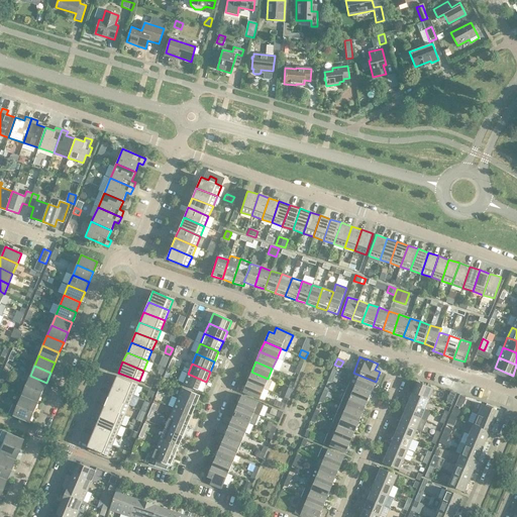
[(495,369),(493,372),(511,378),(512,376),(500,371),(495,369)]
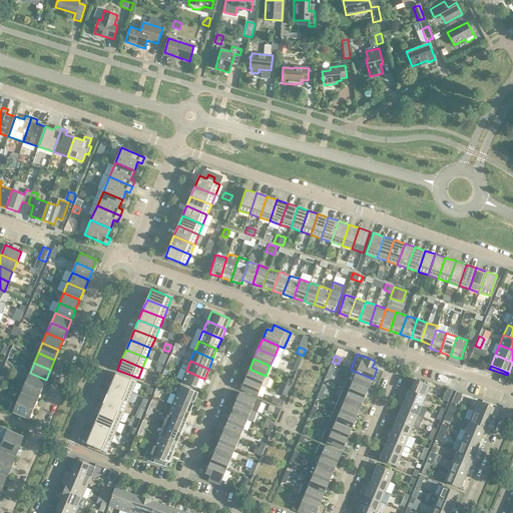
[(272,378),(266,376),(249,369),(245,379),(262,386),(268,388),(272,378)]
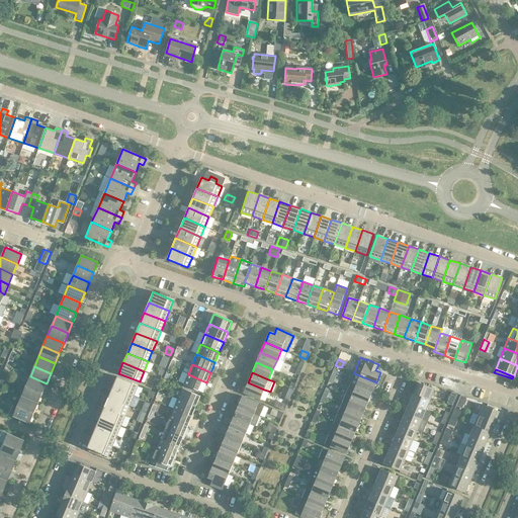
[(376,382),(354,373),(350,383),(371,393),(376,382)]
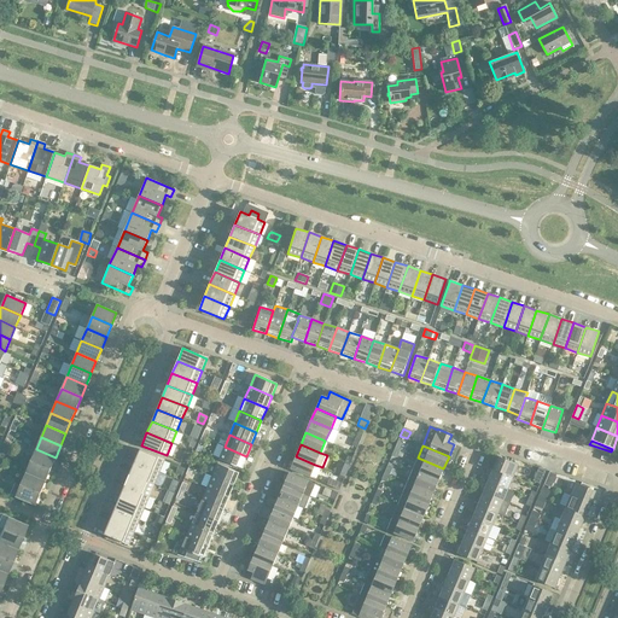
[(246,456),(225,447),(219,459),(240,468),(246,456)]
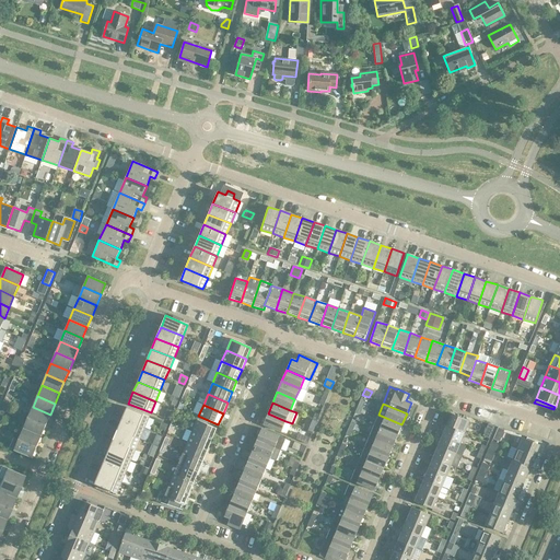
[(50,415),(33,407),(27,418),(46,426),(50,415)]
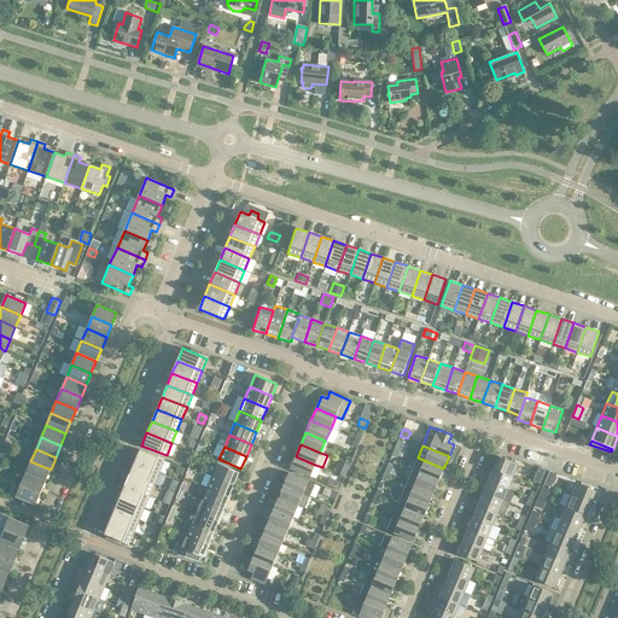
[(140,449),(134,462),(159,472),(164,460),(140,449)]
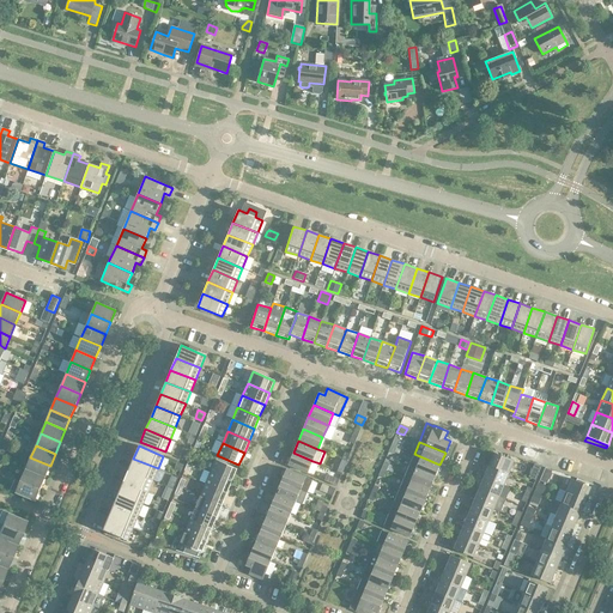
[(313,461),(293,453),(287,465),(308,473),(313,461)]
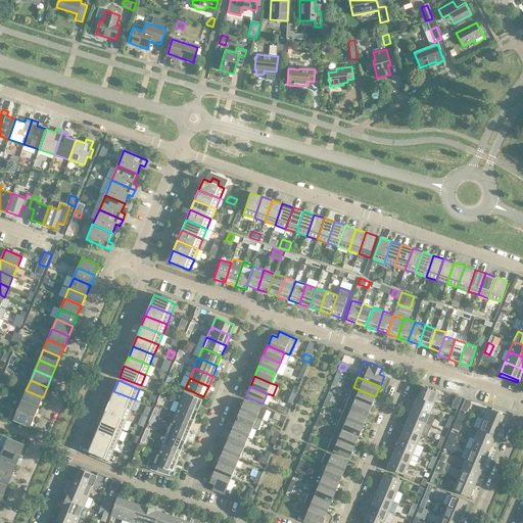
[(422,386),(417,396),(434,403),(438,393),(422,386)]
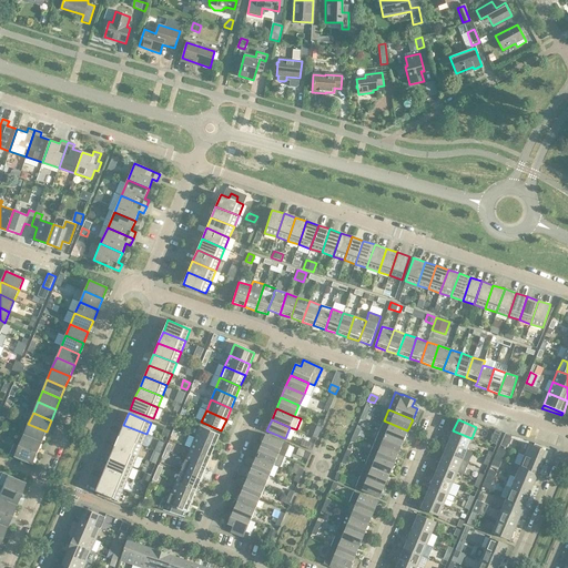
[(407,430),(384,421),(378,432),(403,442),(407,430)]
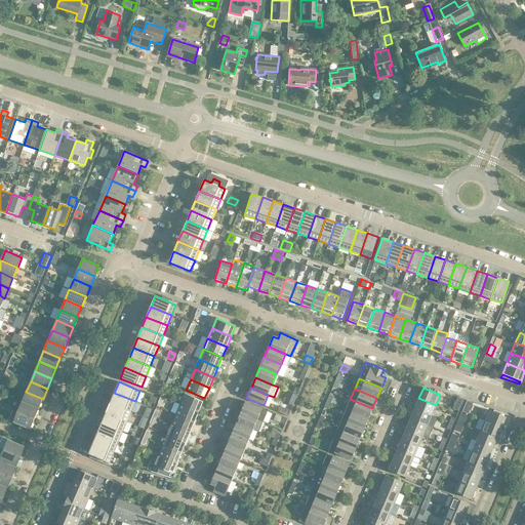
[(43,399),(26,392),(22,402),(38,409),(43,399)]
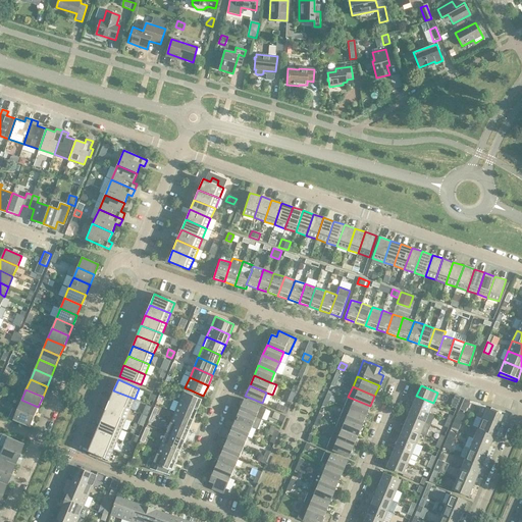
[(135,399),(113,390),(109,401),(129,409),(135,399)]
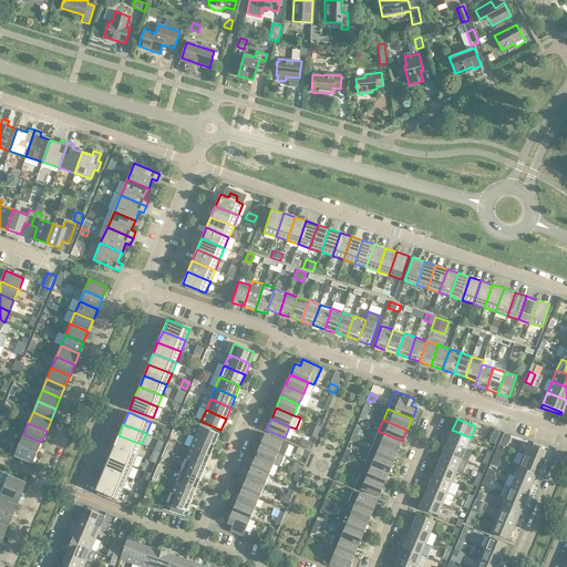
[(219,434),(199,425),(194,436),(215,445),(219,434)]
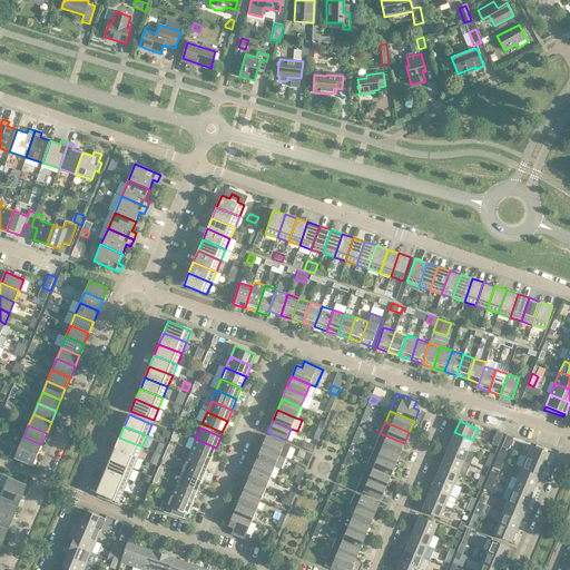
[(164,430),(160,436),(167,439),(170,432),(164,430)]
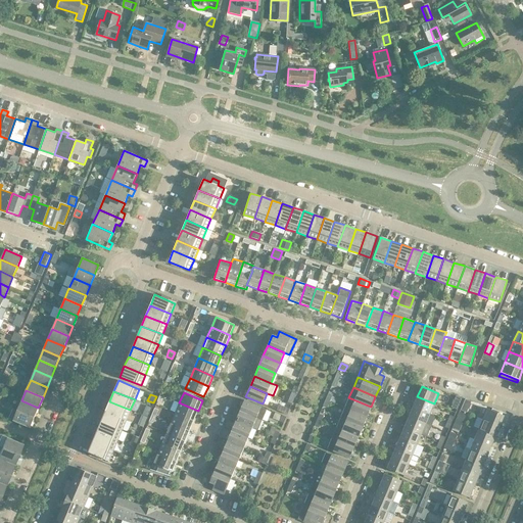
[(450,407),(457,410),(462,398),(456,395),(450,407)]
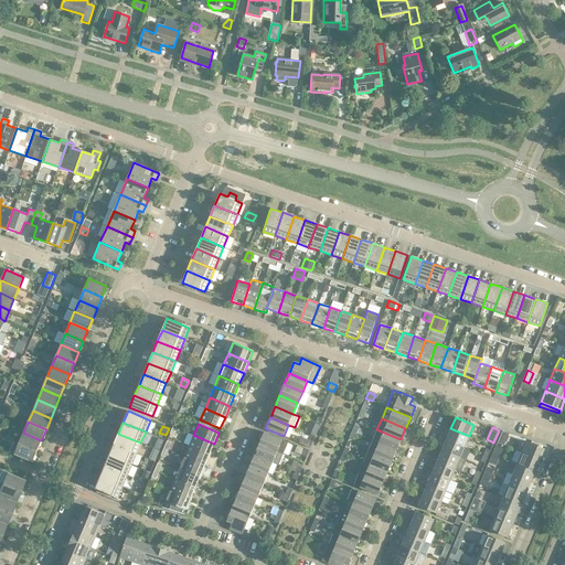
[(469,436),(450,428),(446,439),(464,447),(469,436)]
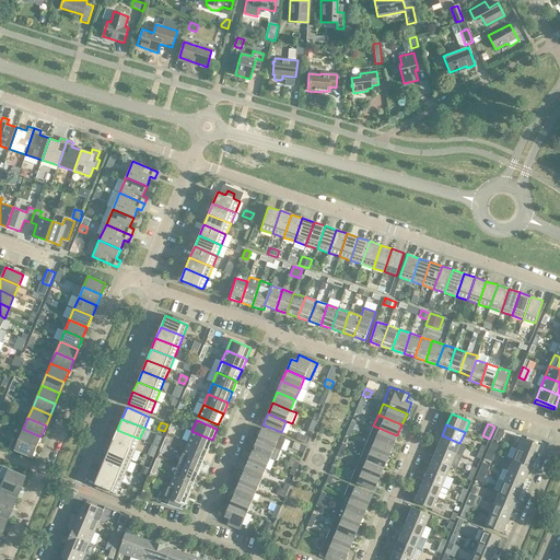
[(397,435),(373,426),(369,436),(393,446),(397,435)]
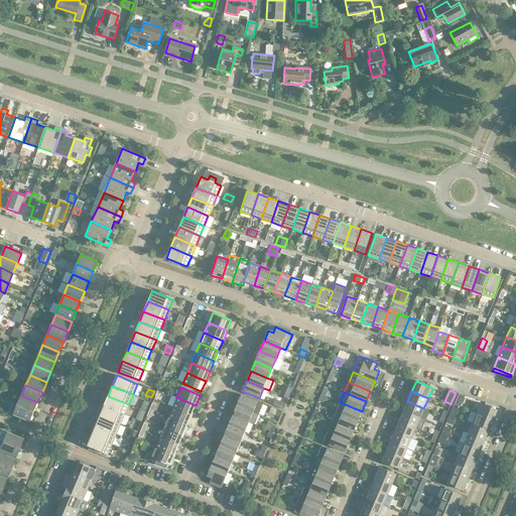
[(465,396),(459,393),(454,404),(460,407),(465,396)]
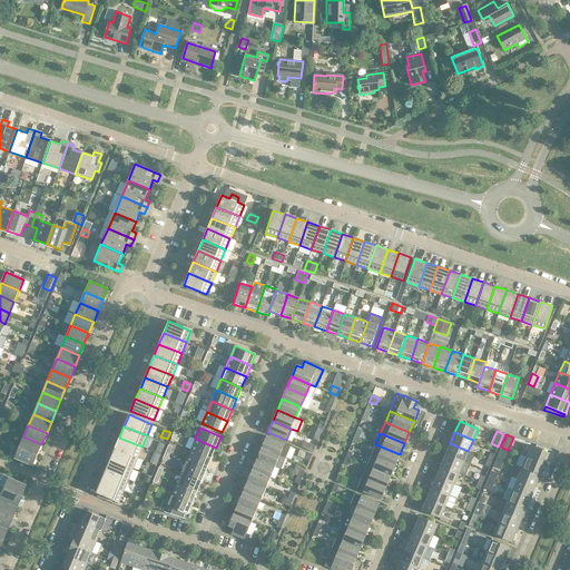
[(41,444),(23,436),(19,448),(37,455),(41,444)]
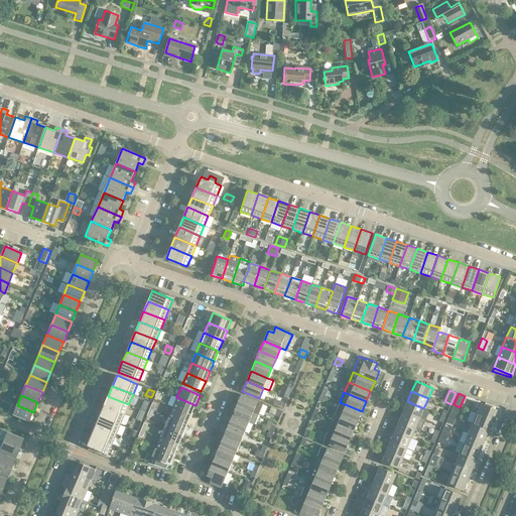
[(241,395),(237,405),(258,414),(263,404),(241,395)]
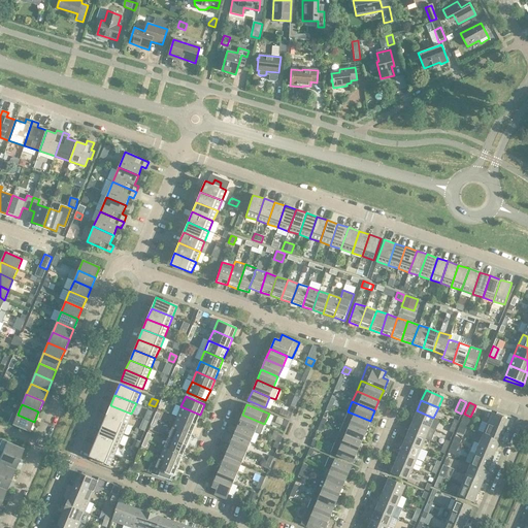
[(131,414),(110,405),(106,416),(127,424),(131,414)]
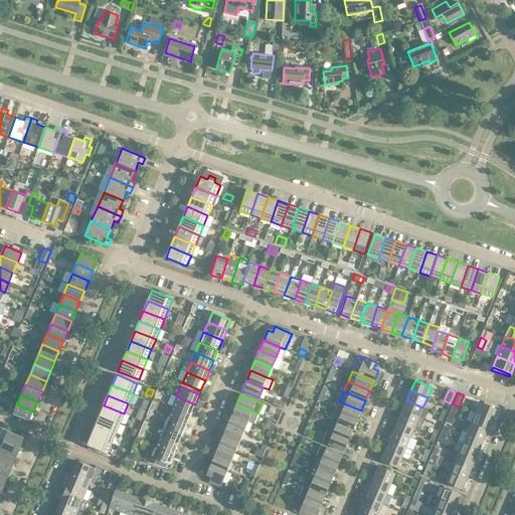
[(195,404),(176,396),(172,406),(190,414),(195,404)]
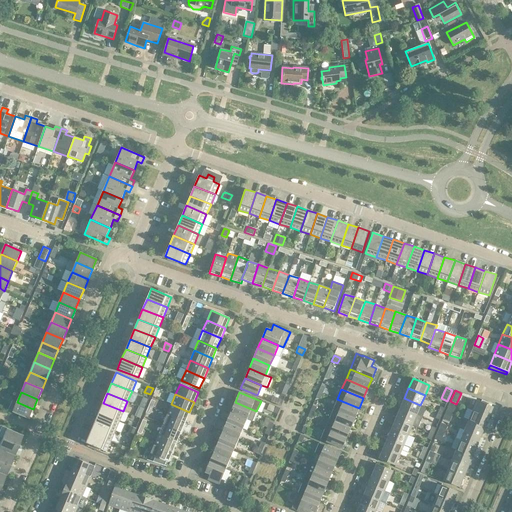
[(143,397),(139,406),(144,408),(148,399),(143,397)]
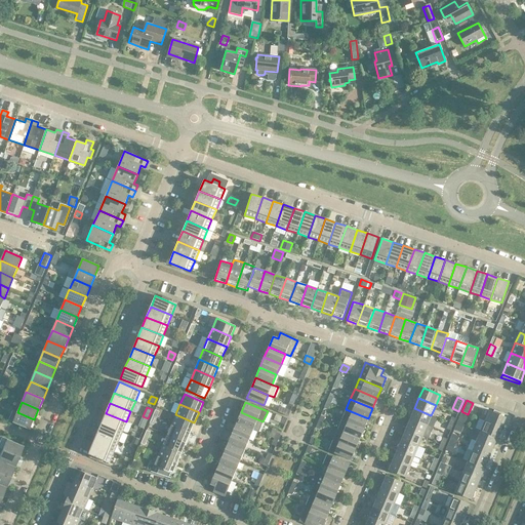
[(431,415),(414,408),(410,418),(427,426),(431,415)]
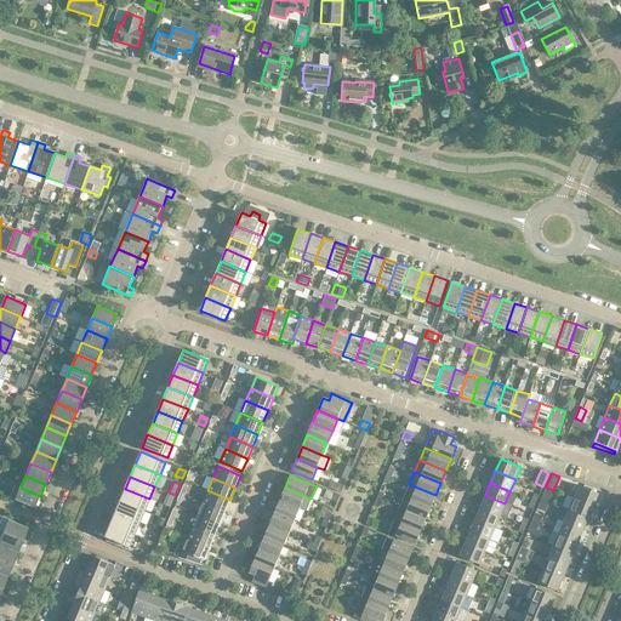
[(436,495),(409,484),(404,496),(431,507),(436,495)]
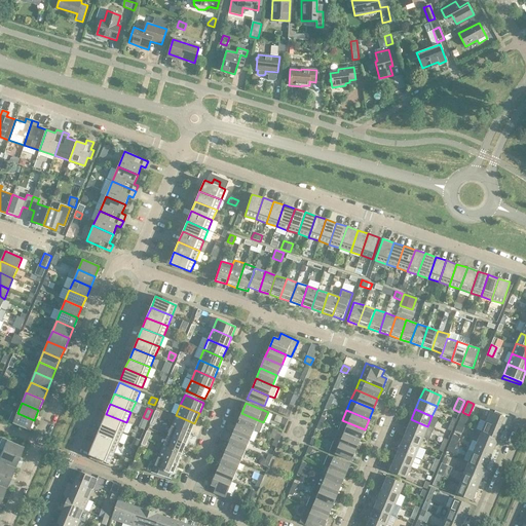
[(8,421),(13,423),(30,430),(34,420),(17,413),(12,411),(8,421)]
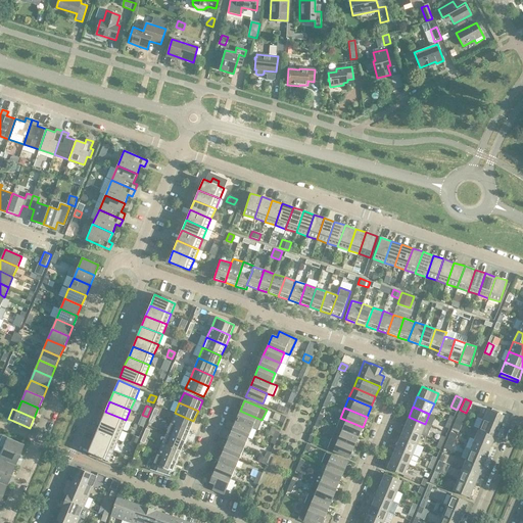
[(487,409),(483,419),(500,426),(504,416),(487,409)]
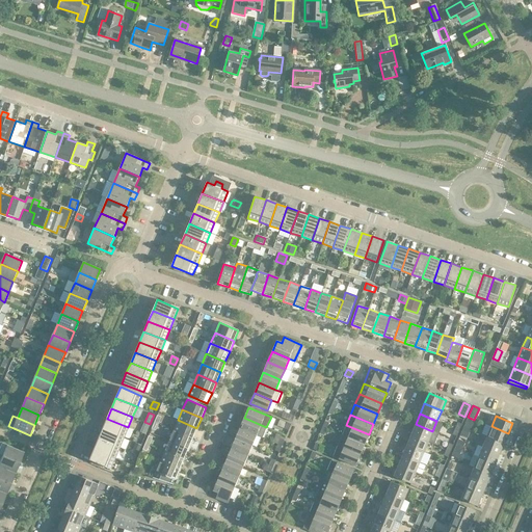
[(266,427),(244,418),(239,428),(257,435),(262,437),(266,427)]
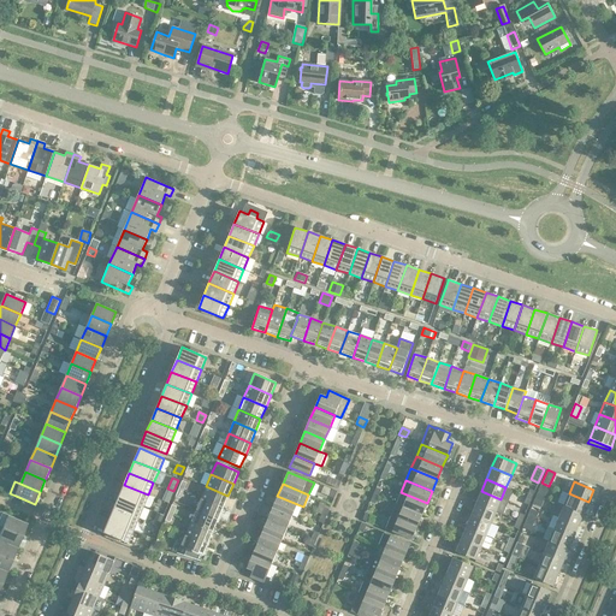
[(540,487),(537,495),(542,497),(545,497),(549,487),(542,484),(540,487)]
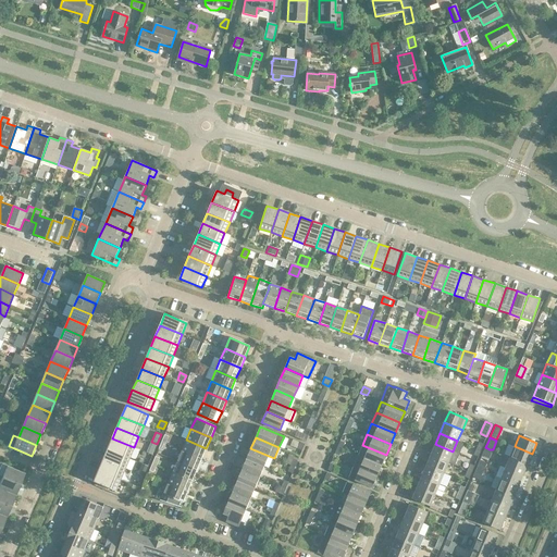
[(134,447),(112,438),(108,449),(130,458),(134,447)]
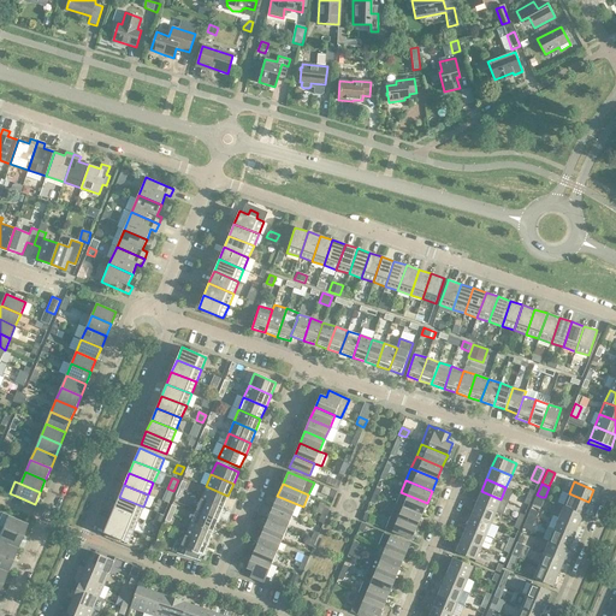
[(227,496),(206,486),(201,498),(223,508),(227,496)]
